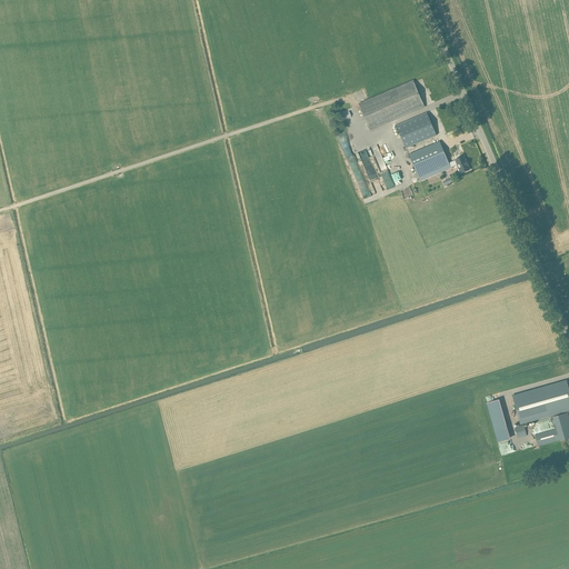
[(413,81),(369,100),(359,105),(370,130),(425,107),(413,81)]
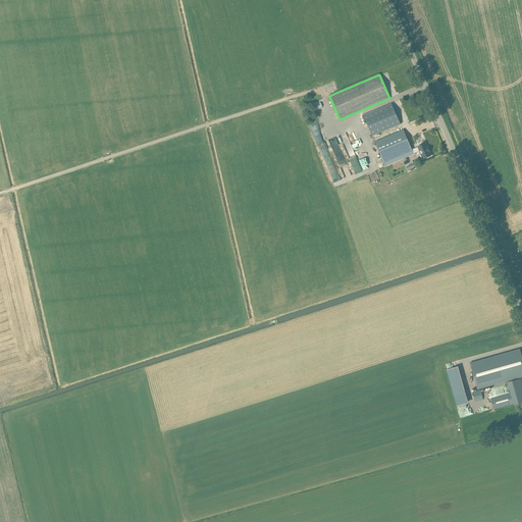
[(392,103),(364,115),(372,137),(401,124),(392,103)]
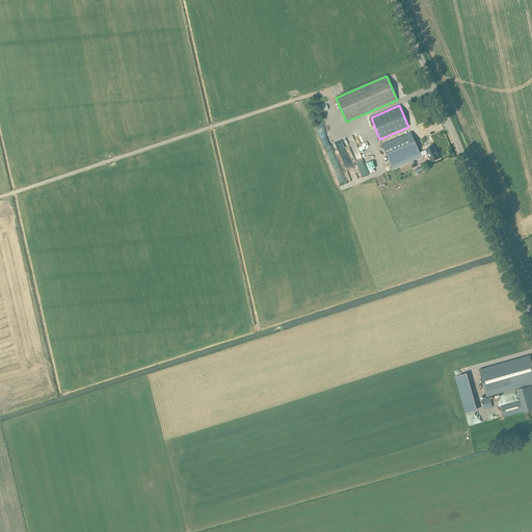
[(382,144),(393,168),(427,154),(431,162),(440,159),(437,155),(435,150),(433,147),(425,150),(420,153),(410,132),(382,144)]
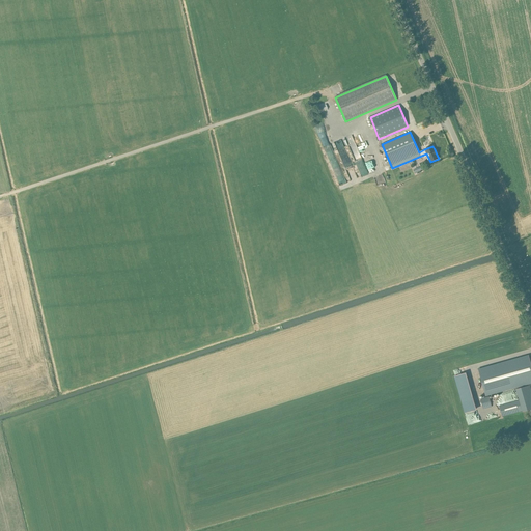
[(368,174),(353,134),(346,136),(362,176),(368,174)]
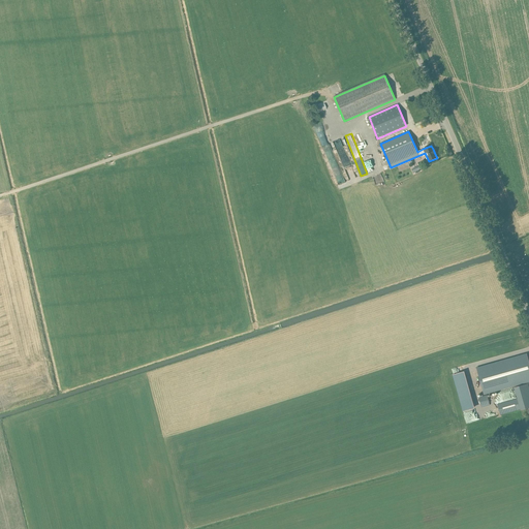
[(346,155),(341,138),(334,141),(337,150),(335,151),(336,154),(341,153),(342,156),(346,155)]
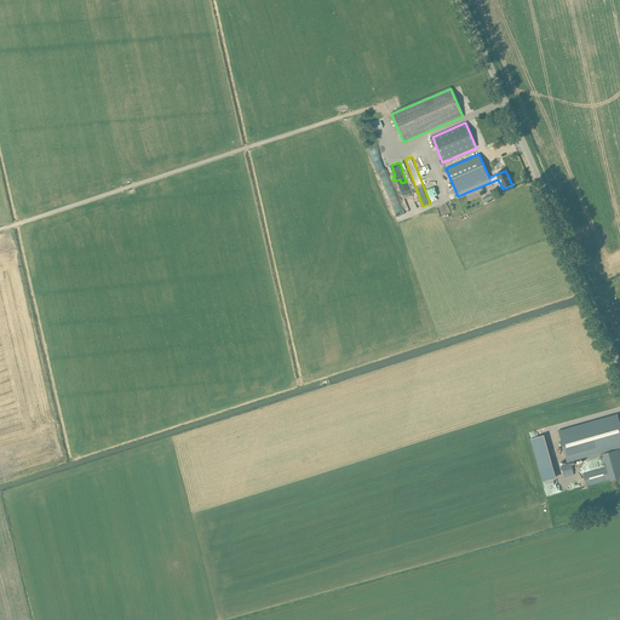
[(394,210),(399,216),(405,212),(400,206),(394,210)]
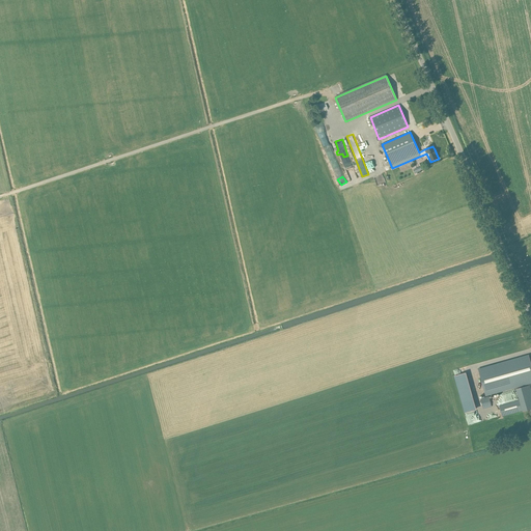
[(375,178),(378,185),(386,182),(385,179),(383,179),(382,176),(375,178)]
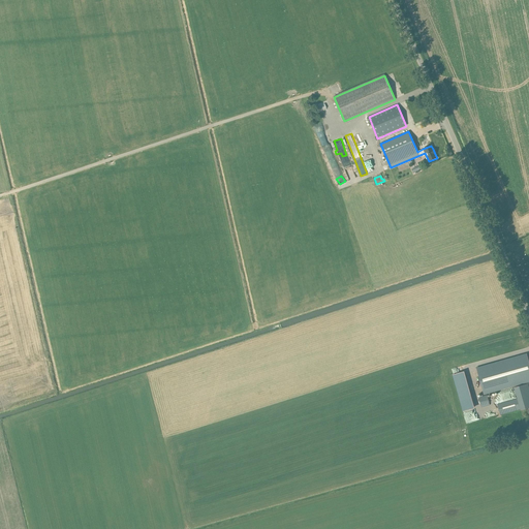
[(528,362),(527,353),(476,368),(484,395),(528,381),(528,362)]
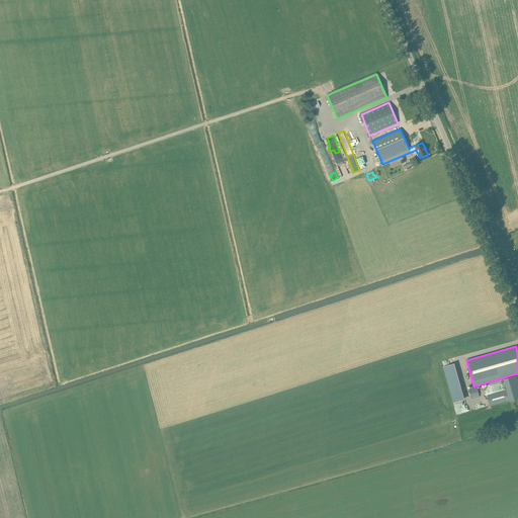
[(454,363),(443,367),(453,403),(464,400),(454,363)]
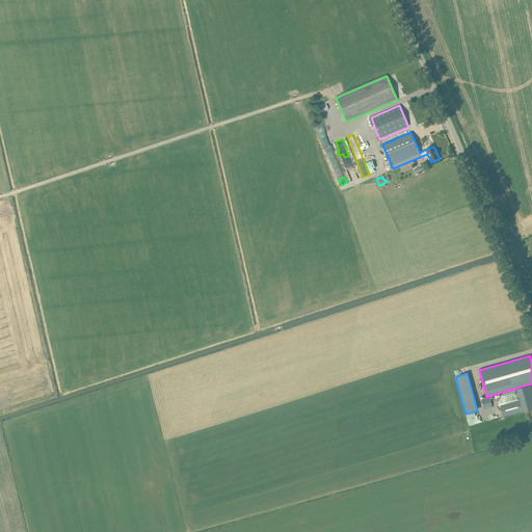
[(531,391),(531,387),(526,388),(516,391),(520,401),(500,407),(503,418),(523,411),(523,413),(531,410),(531,391)]
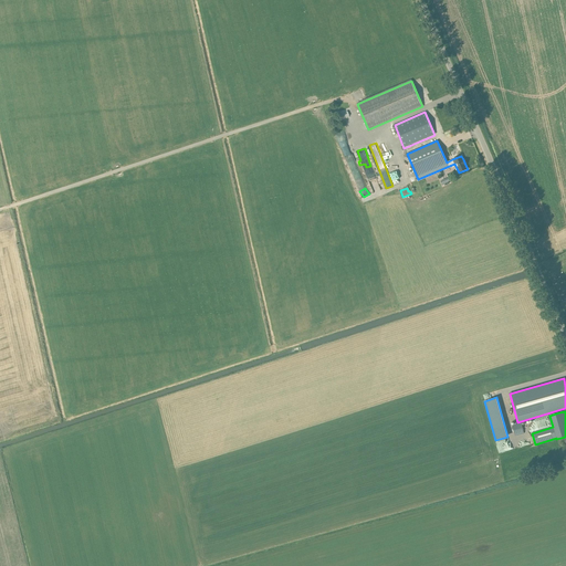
[(512,426),(515,437),(524,433),(521,422),(512,426)]
